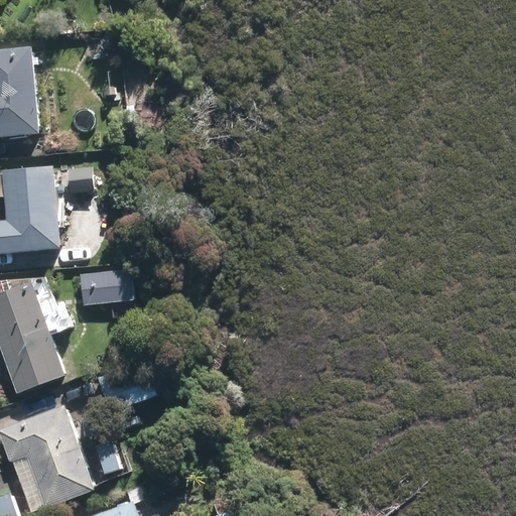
[(0,135),(39,132),(32,53),(0,56),(0,135)]
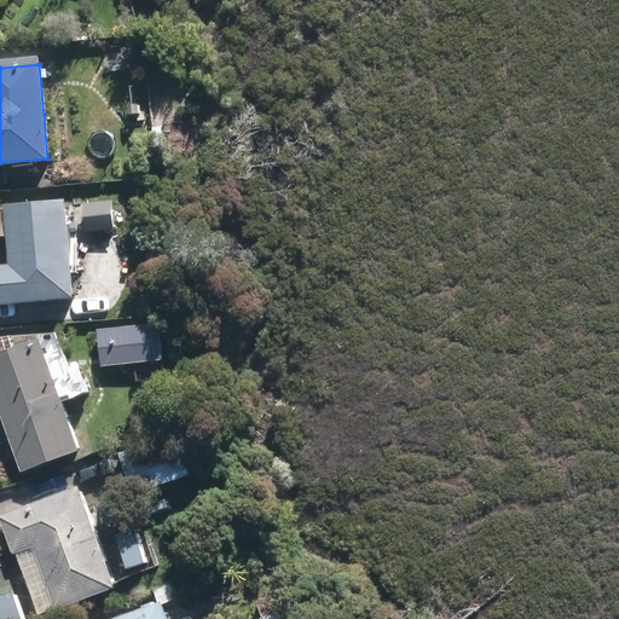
[(0,304),(71,299),(64,208),(9,213),(13,273),(0,273),(0,304)]
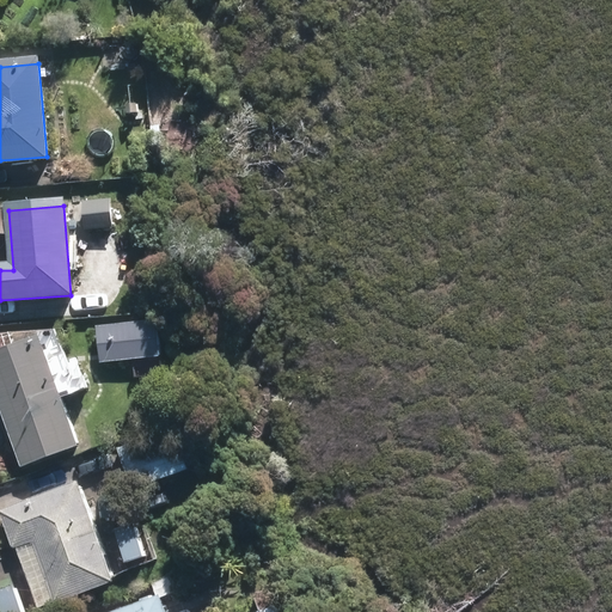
[(152,324),(99,329),(103,361),(155,356),(152,324)]
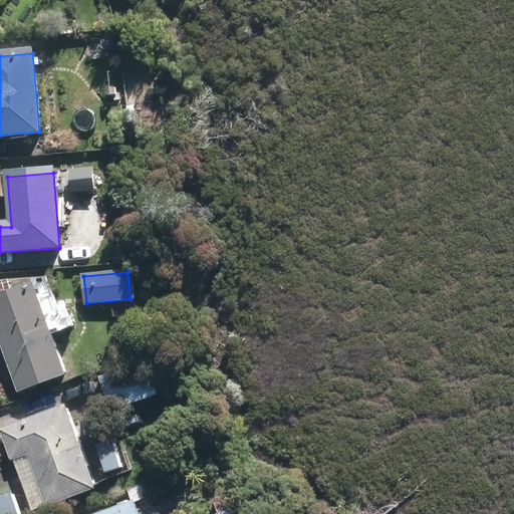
[(63,374),(33,288),(0,299),(0,330),(20,390),(63,374)]
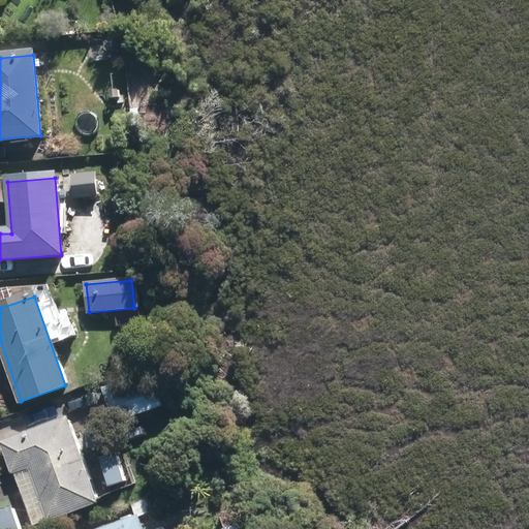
[(151,380),(106,396),(115,419),(159,404),(151,380)]
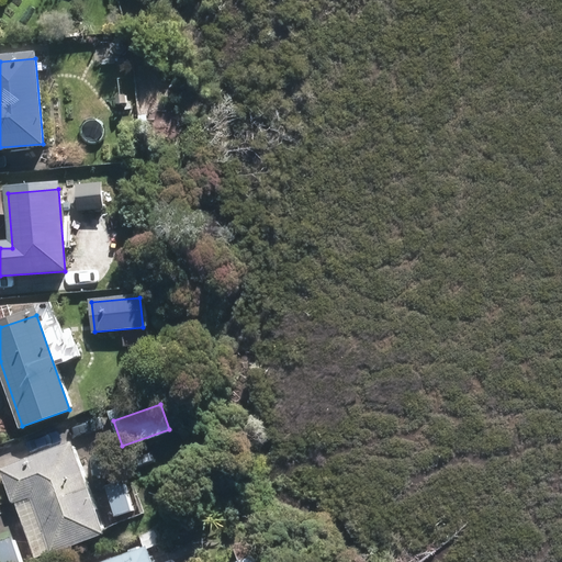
[(100,534),(70,448),(2,471),(11,498),(33,491),(54,550),(100,534)]
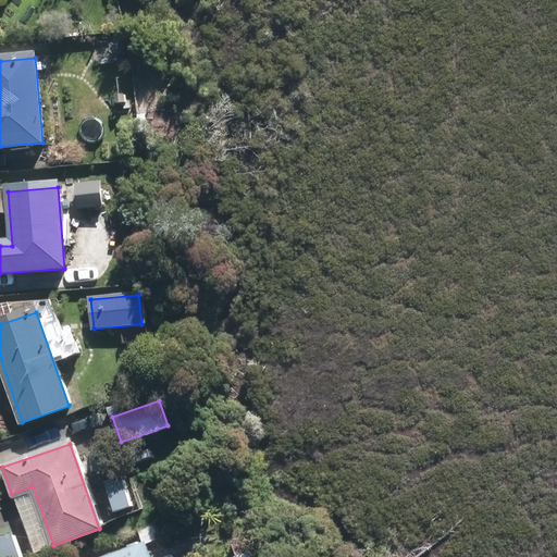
[(148,556),(145,545),(110,556),(148,556)]
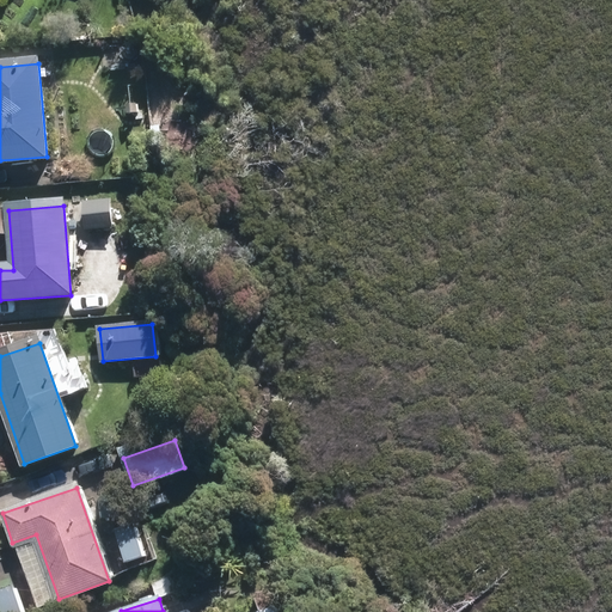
All buildings are outlined.
